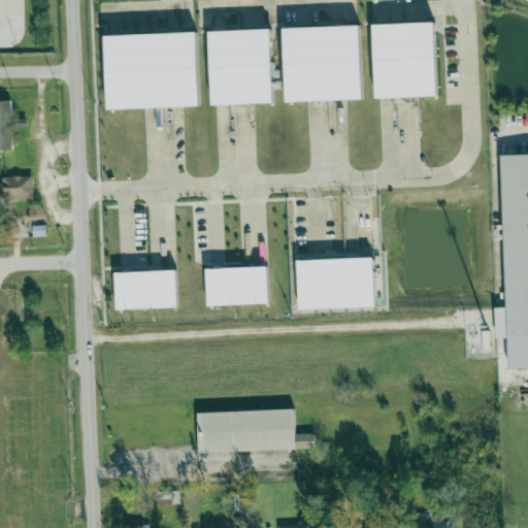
[(376,97),(437,96),(434,17),(374,19),(376,97)]
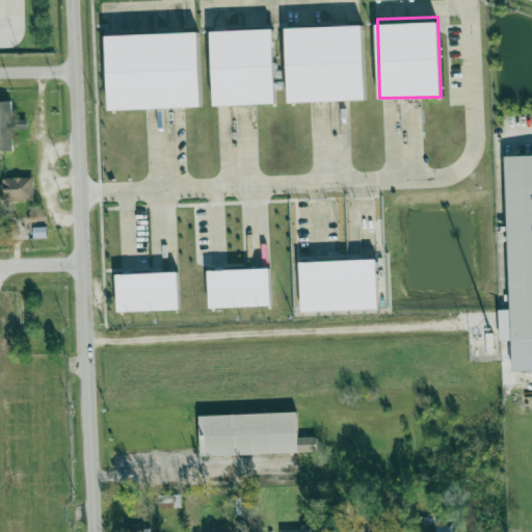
[(366,100),(363,20),(287,22),(289,102),(366,100)]
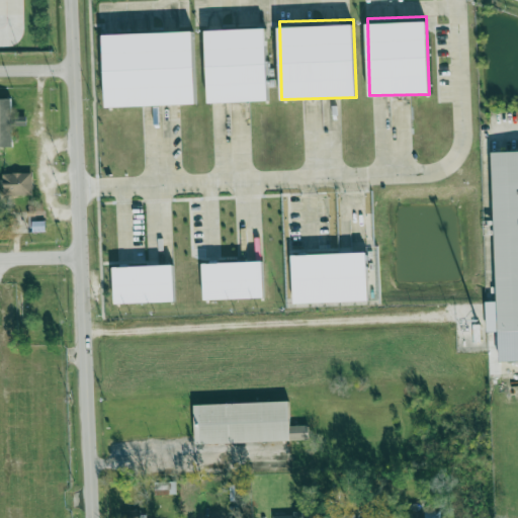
[(268,100),(265,22),(206,25),(209,102),(268,100)]
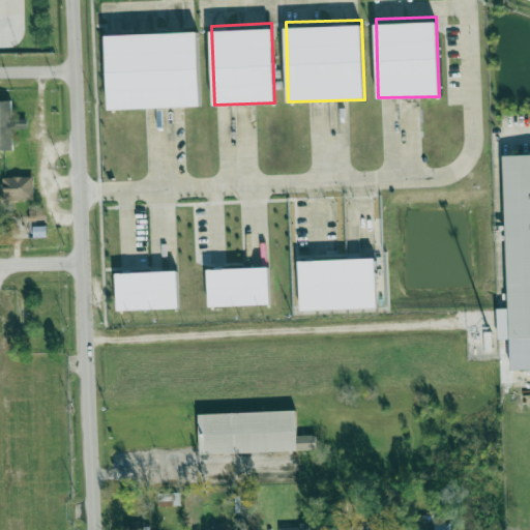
[(198,27),(107,30),(109,109),(200,106),(198,27)]
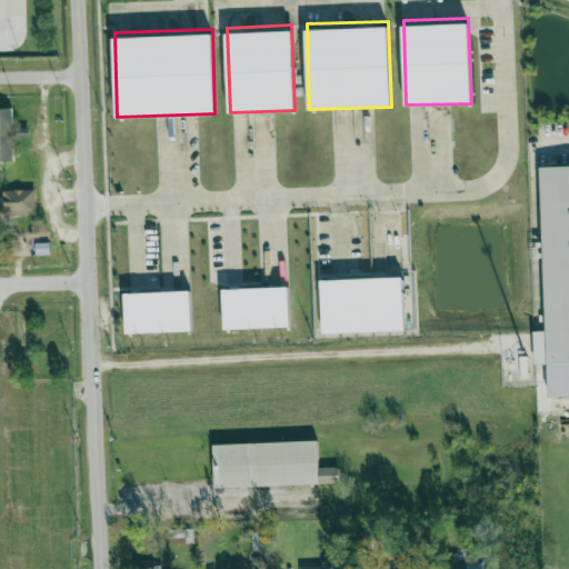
[(0,108),(0,161),(13,161),(13,137),(28,137),(28,127),(12,128),(12,108),(0,108)]
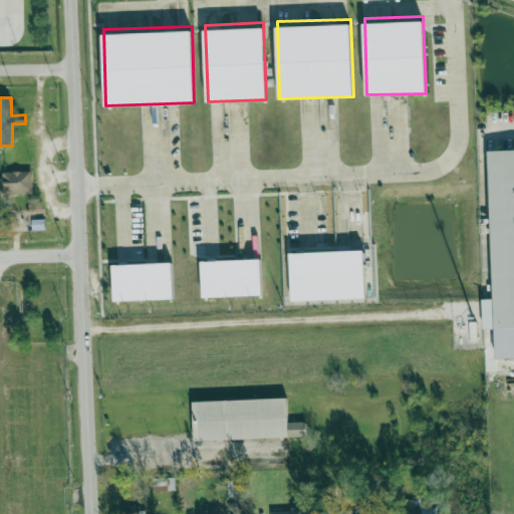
[(513,150),(489,151),(493,328),(513,327),(513,150)]
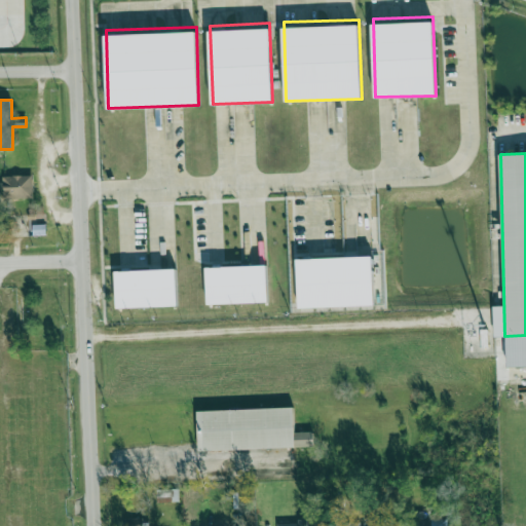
[(3,198),(33,198),(33,176),(3,176),(3,198)]
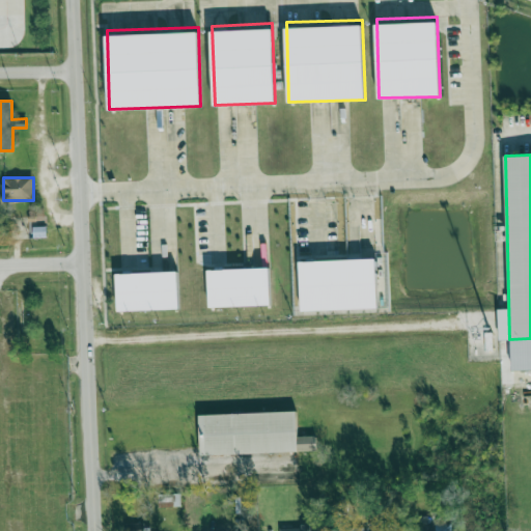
[(26,214),(26,239),(48,239),(48,214),(26,214)]
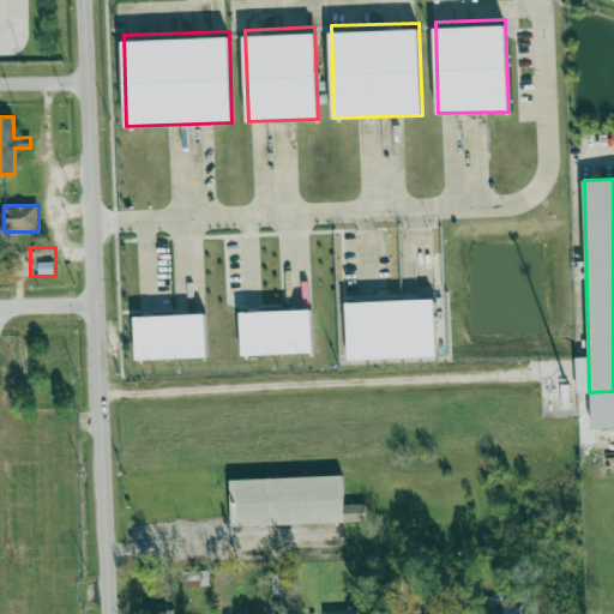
[(348,359),(437,356),(434,296),(347,300),(348,359)]
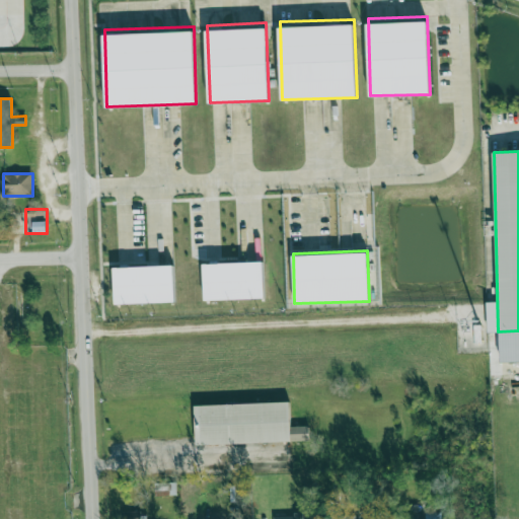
[(265,298),(264,260),(204,262),(205,300),(265,298)]
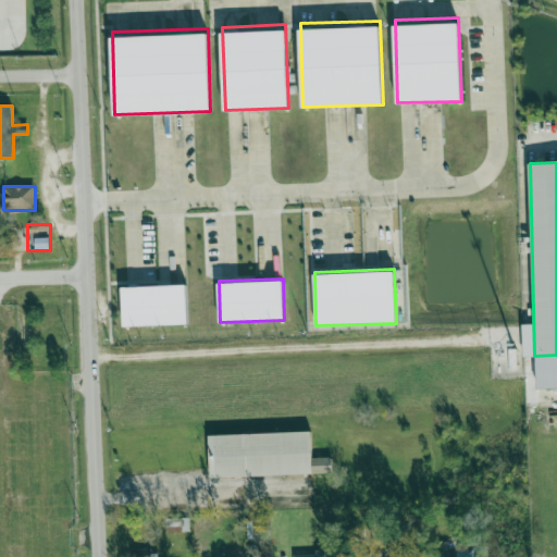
[(188,324),(186,283),(122,285),(123,325),(188,324)]
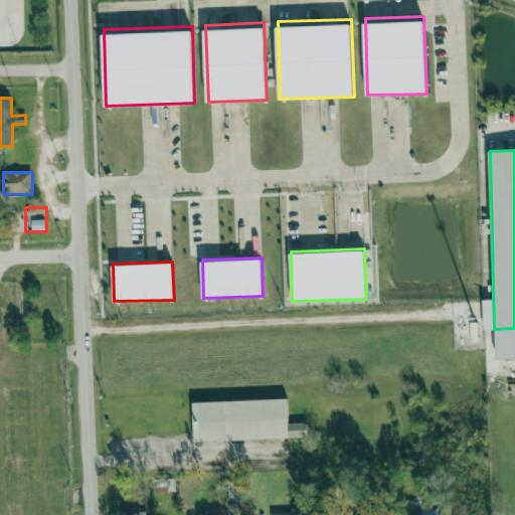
[(193,401),(194,442),(307,437),(307,421),(288,422),(287,397),(193,401)]
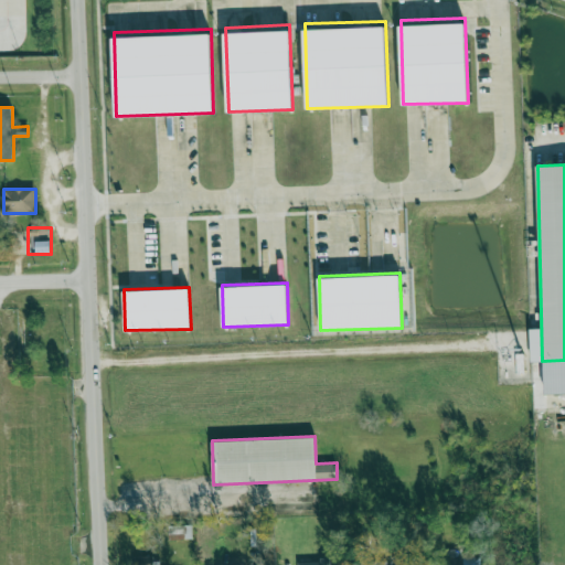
[(168,526),(169,540),(192,539),(192,525),(168,526)]
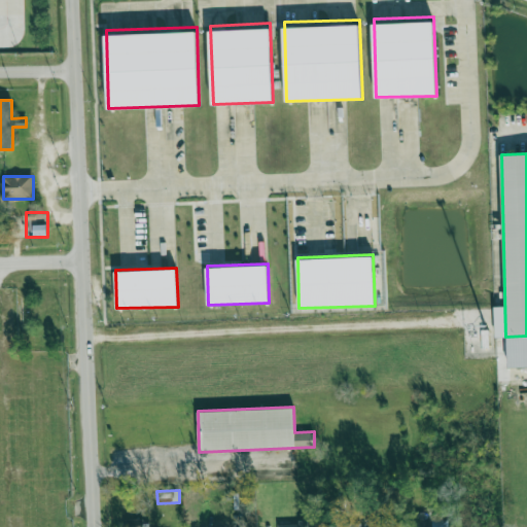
[(425,513),(415,513),(415,526),(449,526),(449,520),(425,520),(425,513)]
